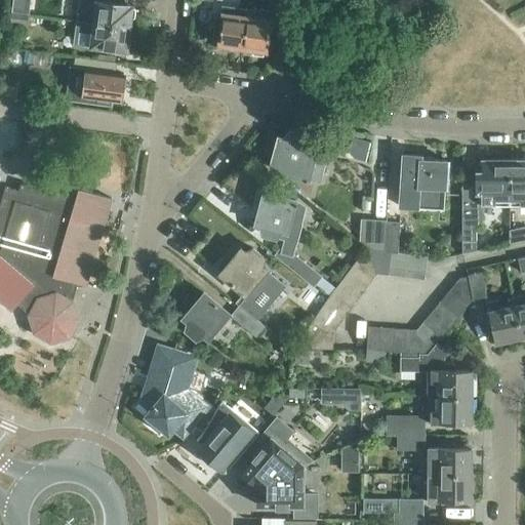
[(10,11),(23,13),(24,2),(12,0),(10,11)]
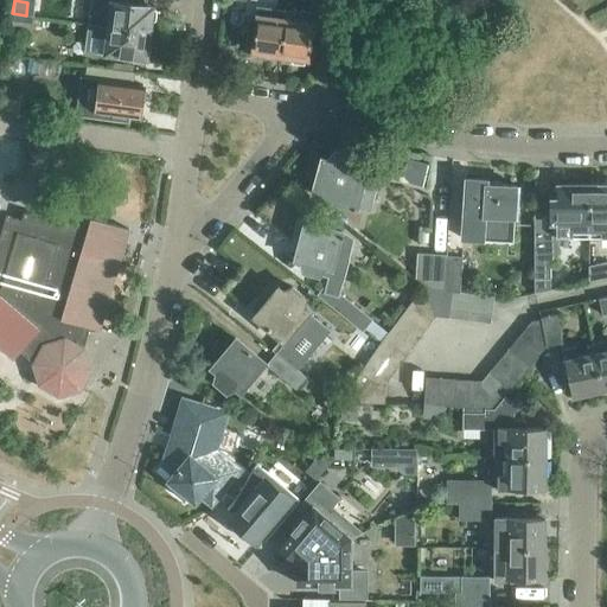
[(153,8),(153,5),(115,0),(110,0),(108,16),(98,14),(97,25),(151,32),(152,20),(155,18),(157,11),(153,8)]
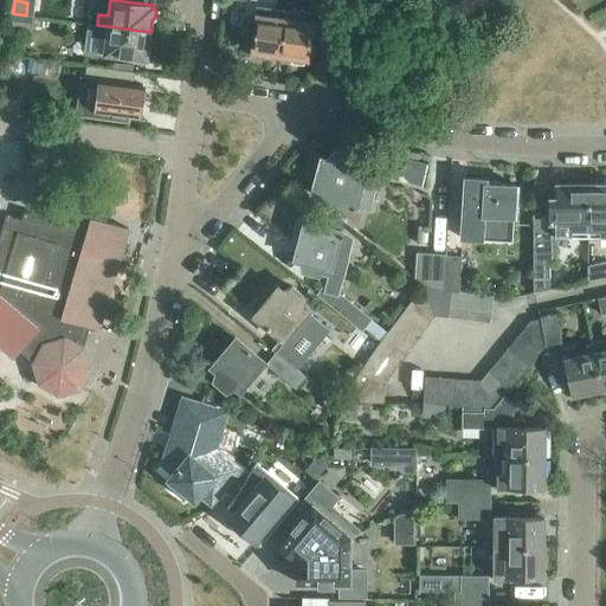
[(252,34),(247,34),(245,46),(250,46),(250,51),(252,51),(252,56),(264,57),(264,52),(279,55),(284,10),(257,5),(252,34)]
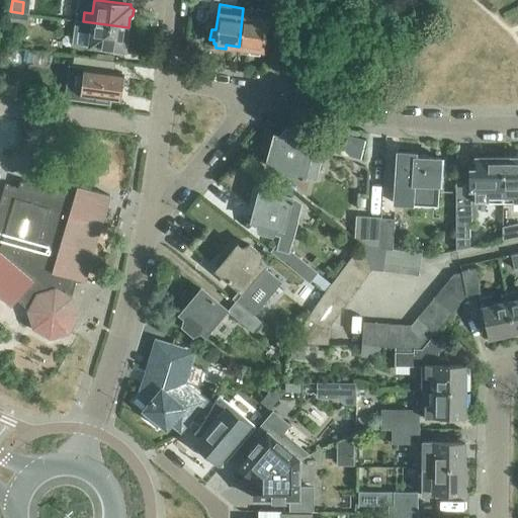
[(244,6),(243,8),(239,47),(250,49),(249,53),(260,55),(260,50),(263,51),(266,29),(268,29),(270,22),(267,21),(268,10),(244,6)]
